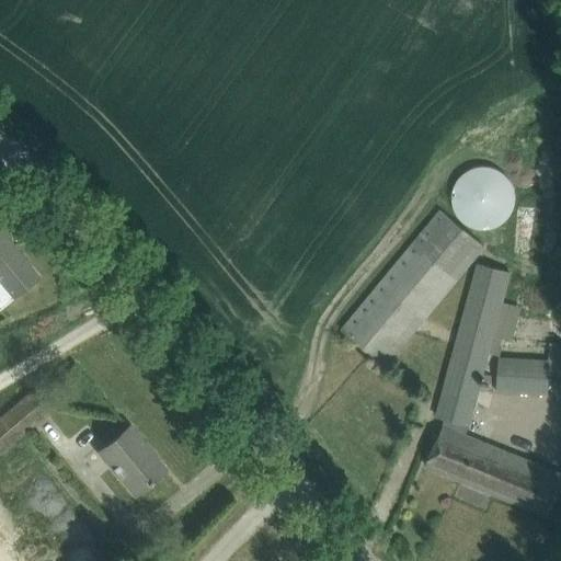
[(453,185),(451,196),(453,206),(458,215),(465,222),(474,227),(484,229),(494,227),(504,222),(511,215),(515,206),(517,196),(515,185),(511,176),(504,169),(494,164),(484,163),(474,164),(465,169),(458,176),(453,185)]
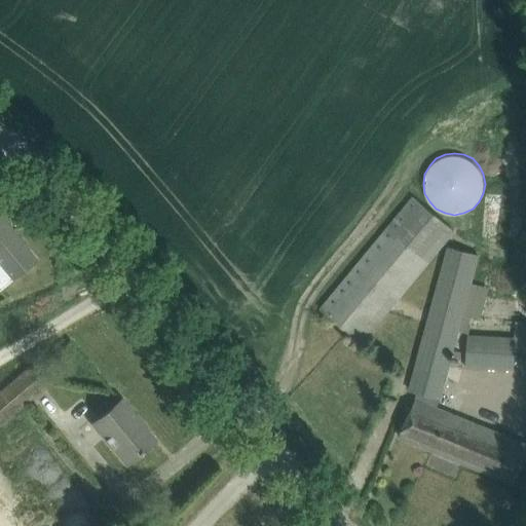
[(362,343),(454,230),(413,196),(320,309),(362,343)]
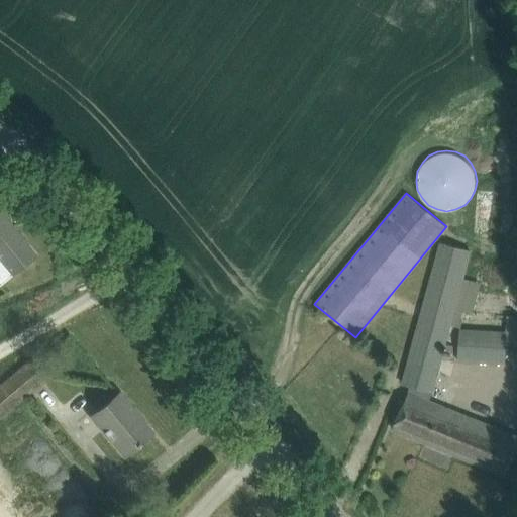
[(0,285),(20,268),(35,254),(0,212),(0,285)]
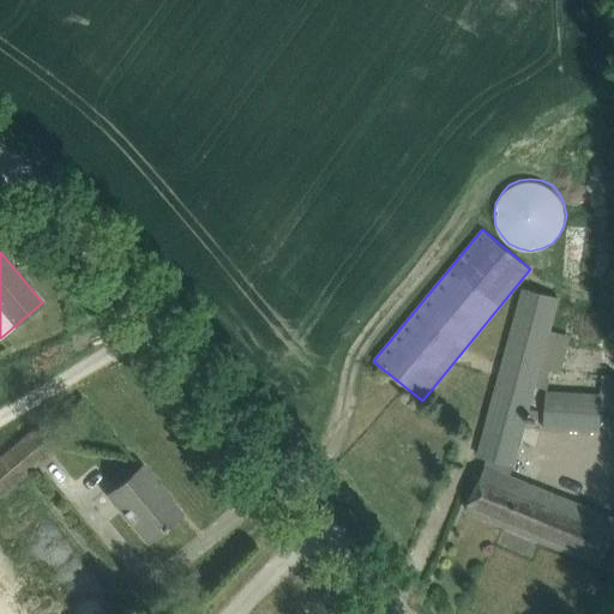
[(477,482),(467,509),(542,540),(601,564),(613,533),(613,518),(560,497),(511,476),(515,464),(535,386),(536,381),(551,329),(559,298),(545,294),(522,288),(501,365),(482,434),(482,435),(477,453),(487,457),(485,465),(477,482)]
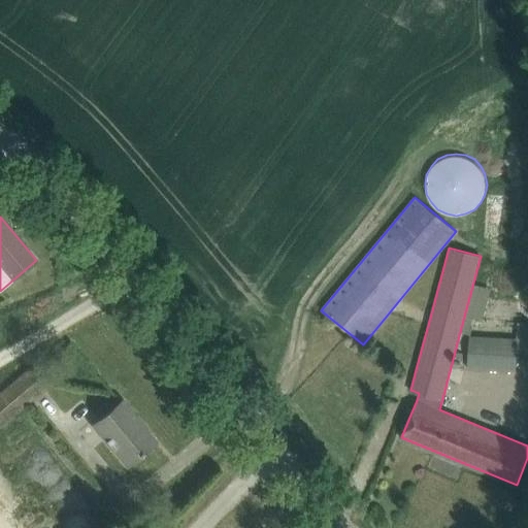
[(469,335),(467,367),(516,370),(517,352),(527,352),(527,323),(518,323),(518,334),(469,332),(469,335)]
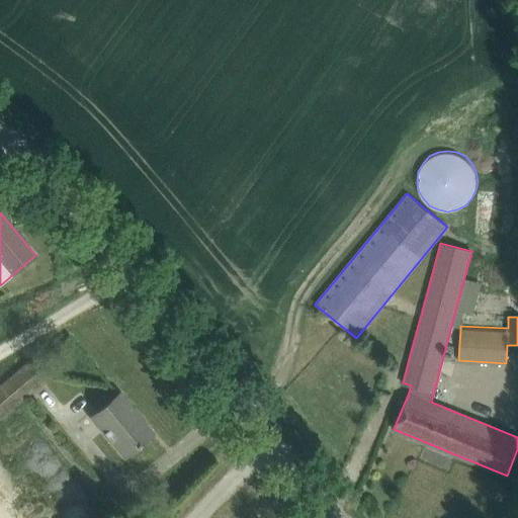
[(0,386),(0,418),(55,372),(39,354),(0,386)]
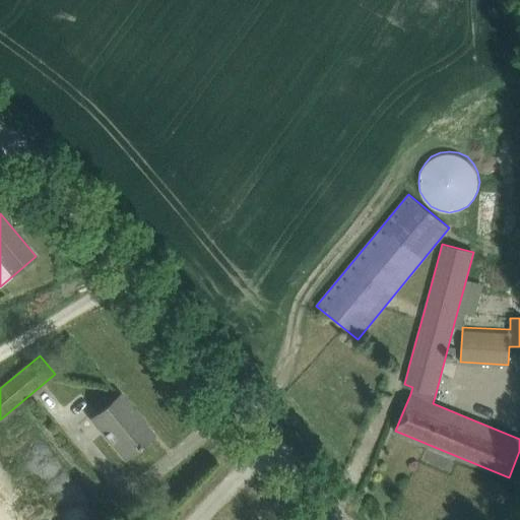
[(71,408),(83,420),(100,403),(86,391),(71,408)]
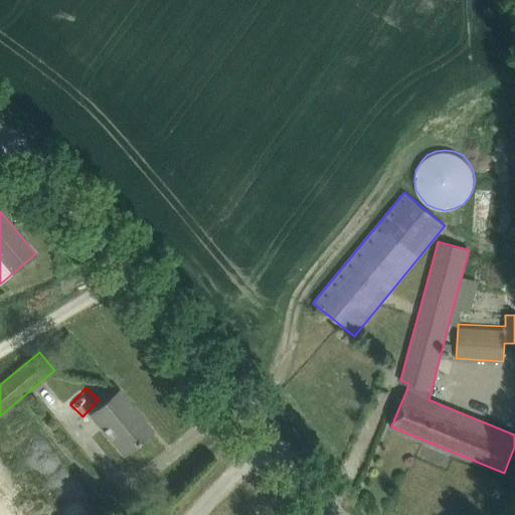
[(124,454),(136,444),(151,431),(118,391),(91,414),(124,454)]
